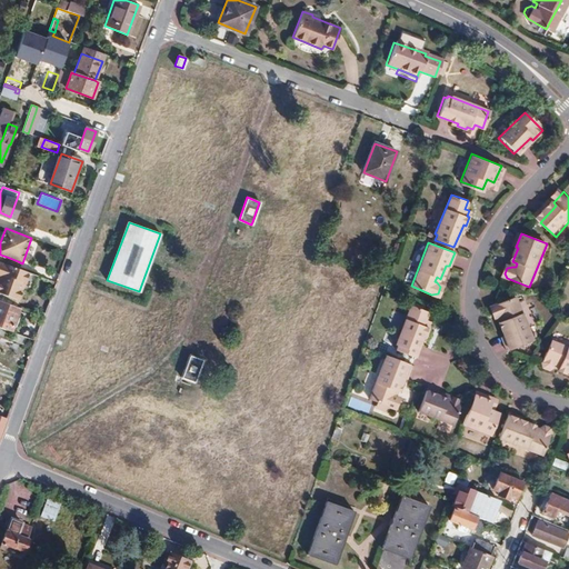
[(3,263),(16,267),(18,261),(7,257),(3,263)]
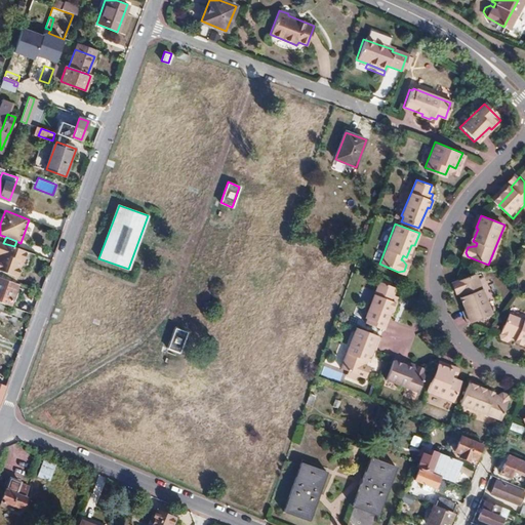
[(3,243),(0,241),(0,270),(16,276),(21,267),(23,260),(31,264),(34,254),(14,246),(3,243)]
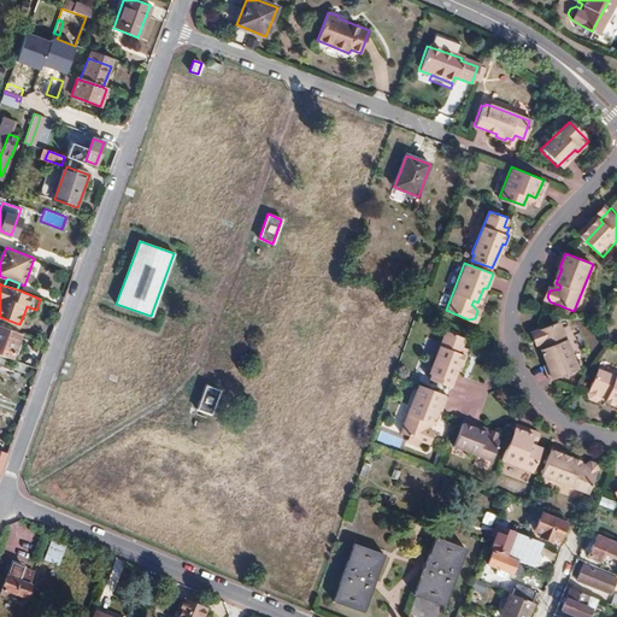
[(27,306),(24,313),(33,317),(36,310),(27,306)]
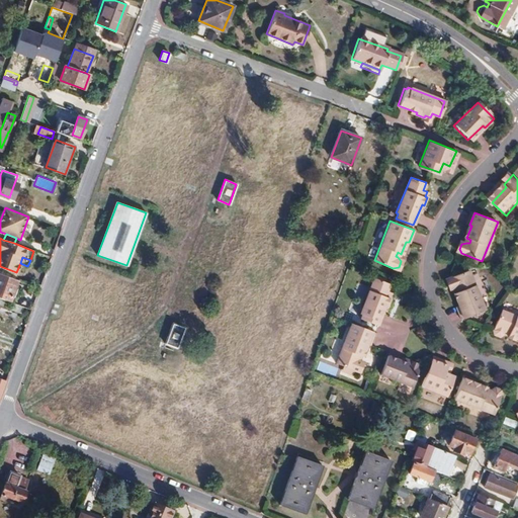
[(452,277),(448,282),(450,288),(454,289),(457,288),(459,292),(455,294),(460,306),(457,308),(462,320),(487,311),(470,271),(452,277)]
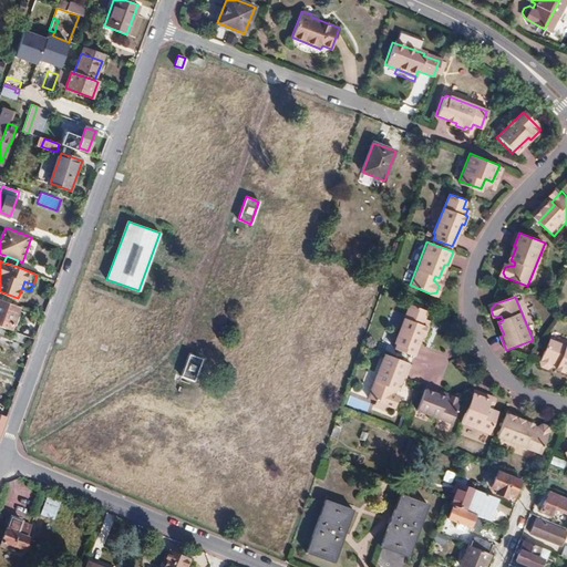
[(0,299),(0,326),(11,330),(20,307),(0,299)]
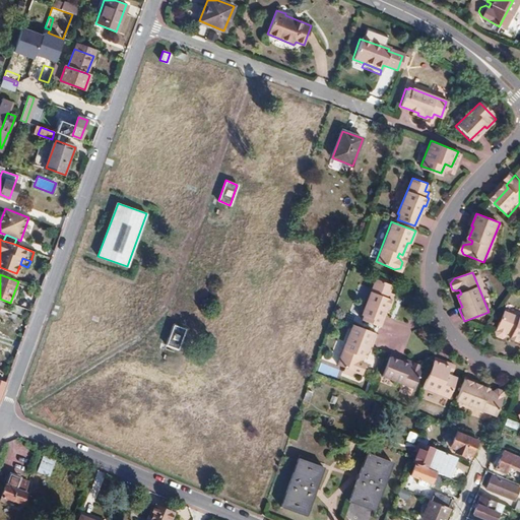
[(375,278),(360,314),(363,315),(361,319),(377,325),(385,306),(388,307),(390,300),(388,299),(390,293),(387,291),(390,284),(375,278)]
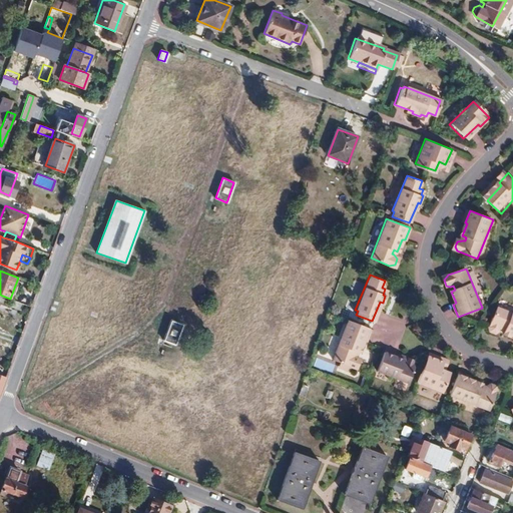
[(512,313),(500,308),(491,327),(493,332),(499,335),(501,333),(502,330),(507,332),(505,335),(512,337),(512,313)]
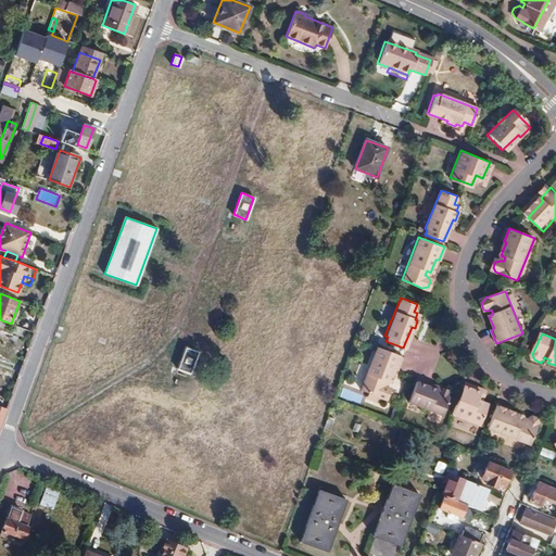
[(185,346),(177,368),(190,374),(198,352),(185,346)]
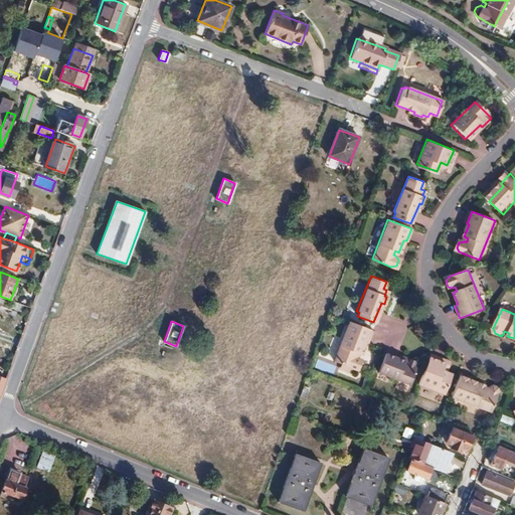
[(371,331),(347,321),(331,360),(349,368),(356,366),(358,361),(355,357),(353,356),(354,353),(358,354),(363,342),(366,343),(371,331)]
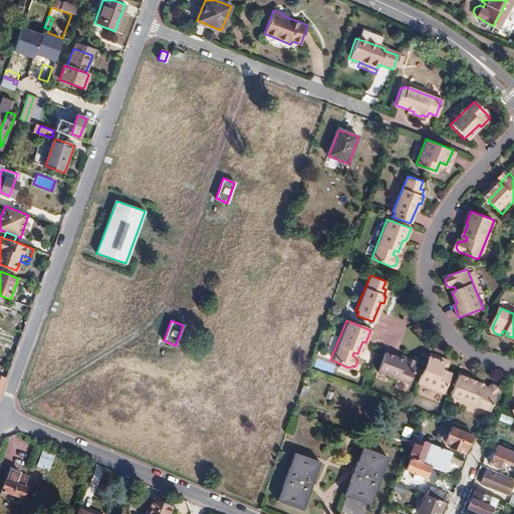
[(384,352),(377,370),(408,381),(417,361),(404,356),(403,359),(384,352)]
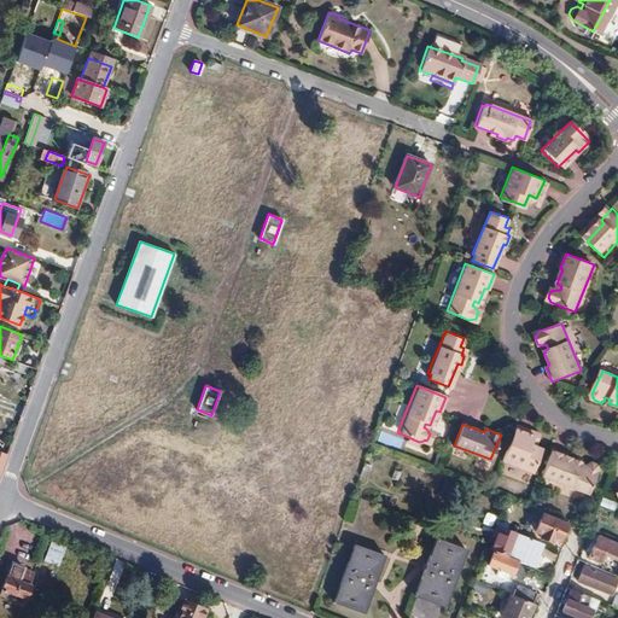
[(514,427),(502,459),(531,471),(541,448),(530,443),(534,435),(514,427)]
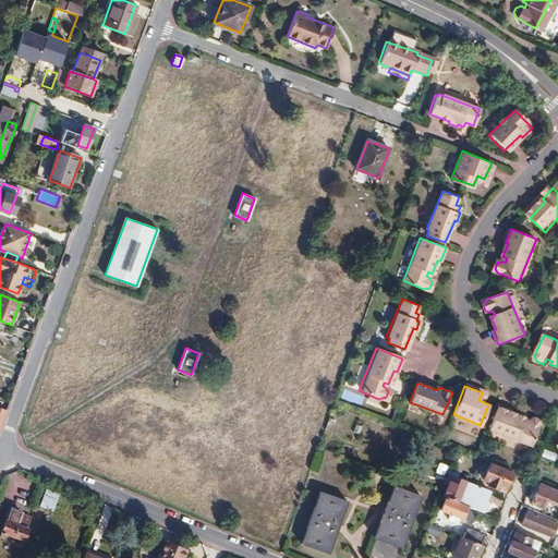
[(499,403),(488,428),(531,446),(540,425),(538,420),(532,416),(529,420),(528,422),(523,421),(524,416),(511,411),(512,409),(499,403)]
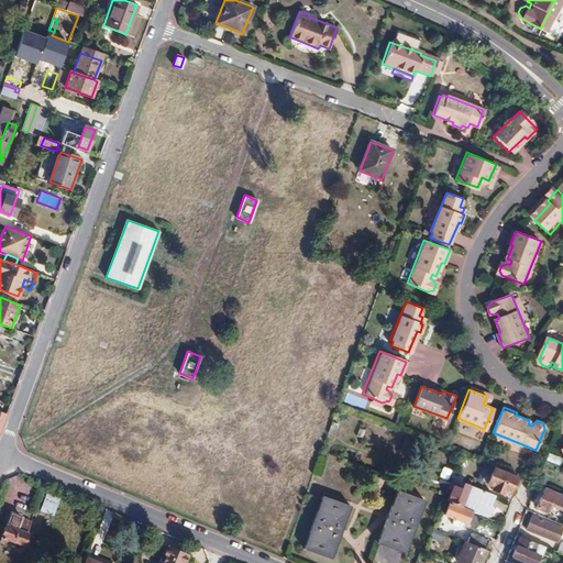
[(548,454),(545,461),(559,465),(561,459),(548,454)]
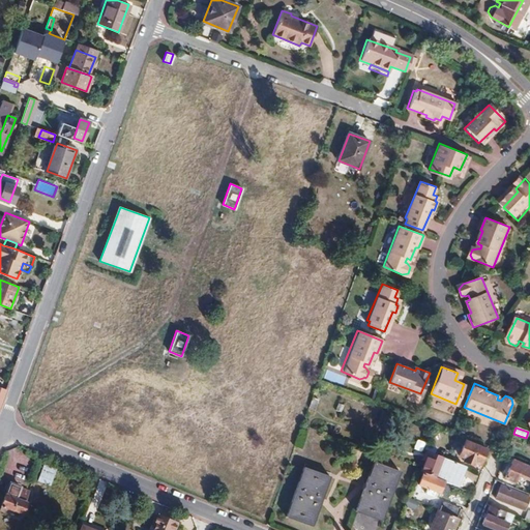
[(447,436),(465,442),(466,440),(453,434),(449,433),(447,436)]
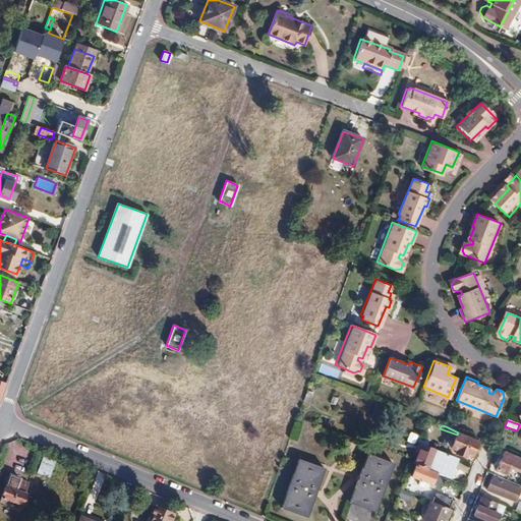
[(407,442),(413,444),(416,435),(409,432),(407,442)]
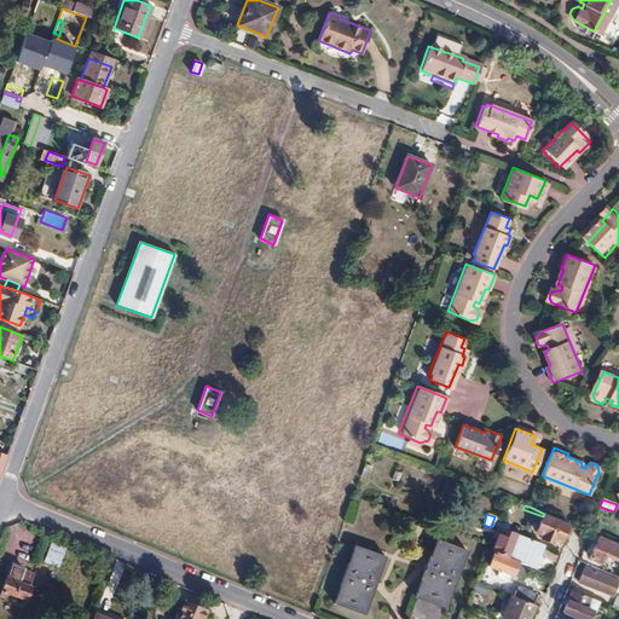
[(544,514),(543,516),(537,532),(543,534),(542,537),(554,542),(555,539),(557,541),(565,522),(544,514)]
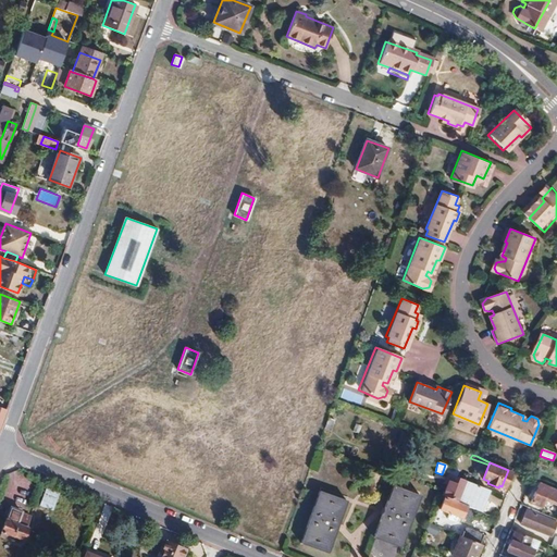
[(446,472),(456,475),(458,470),(448,466),(446,472)]
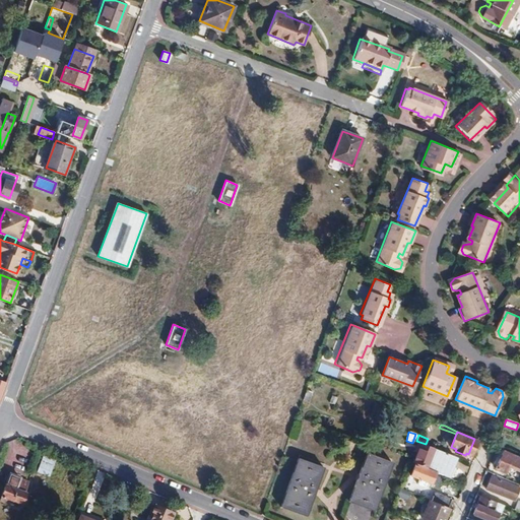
[(409,460),(415,463),(436,471),(447,475),(455,456),(426,444),(416,441),(410,457),(409,460)]
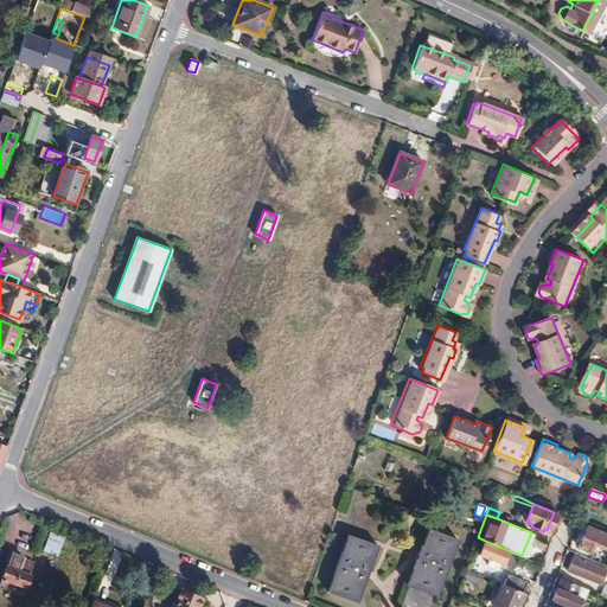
[(606,532),(587,525),(579,547),(589,550),(594,543),(606,548),(606,532)]
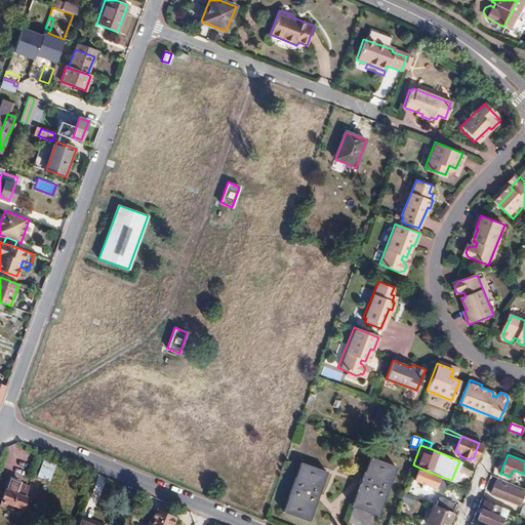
[(370,456),(352,506),(377,515),(396,467),(370,456)]
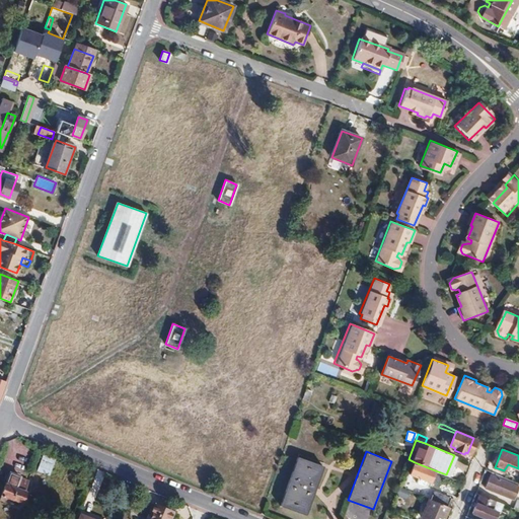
[(35,471),(49,476),(56,459),(43,454),(35,471)]
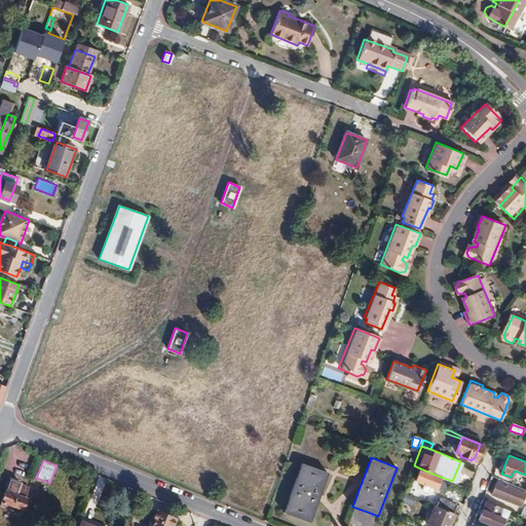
[(301,462),(284,512),(309,521),(327,472),(301,462)]
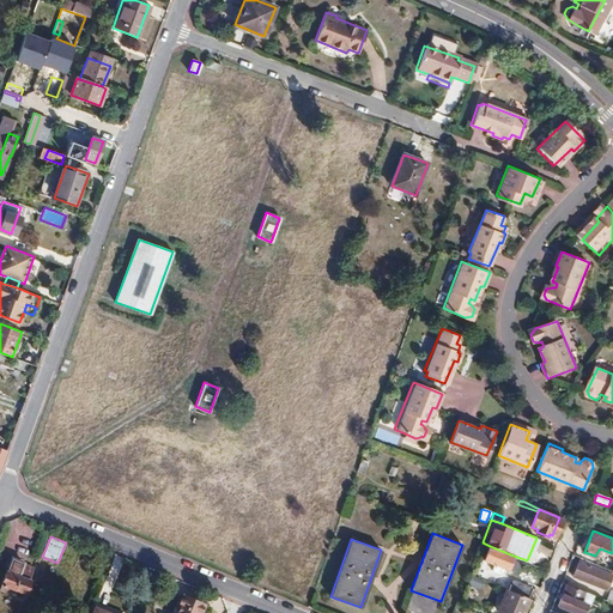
[(514,556),(490,546),(484,559),(495,563),(492,568),(501,571),(503,566),(508,569),(514,556)]
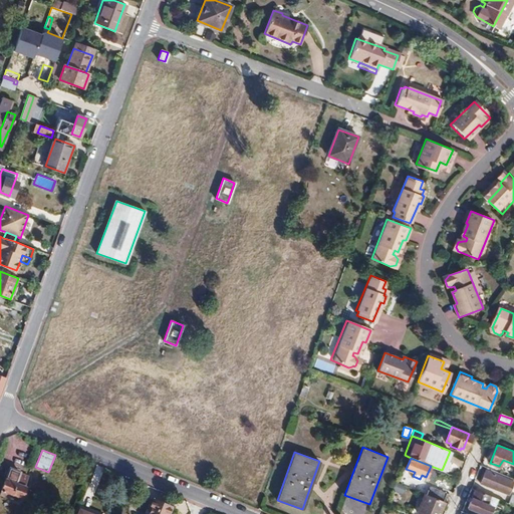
[(513,478),(487,467),(480,483),(507,494),(513,478)]
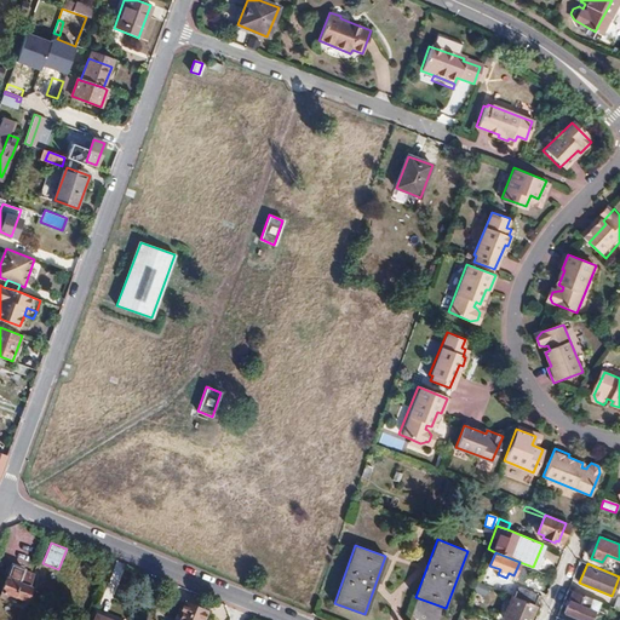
[(12,564),(1,596),(12,600),(13,598),(26,602),(27,600),(28,600),(32,589),(29,587),(33,574),(23,570),(24,568),(12,564)]
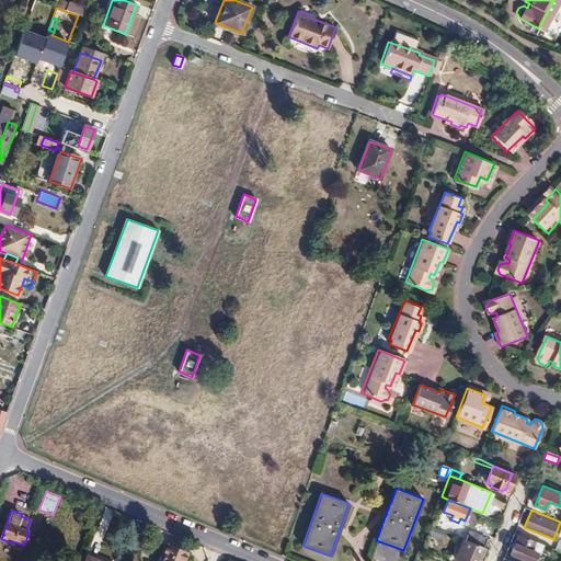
[(431,525),(439,528),(443,521),(434,516),(431,525)]
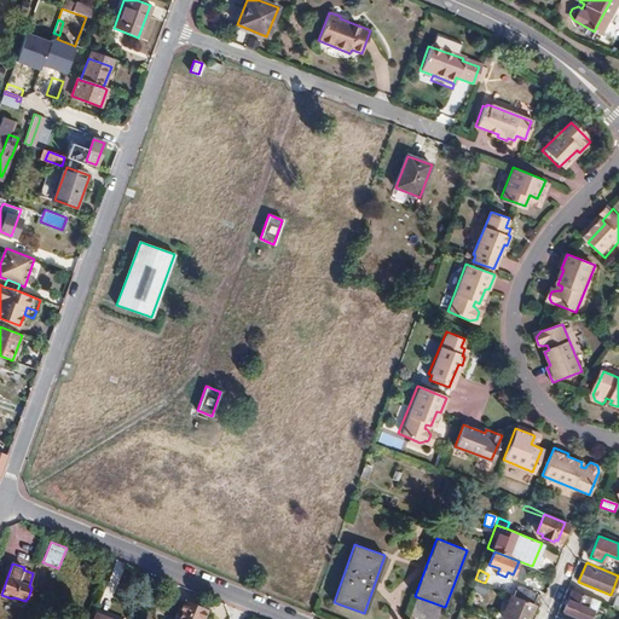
[(475,579),(473,586),(484,590),(487,584),(485,583),(475,579)]
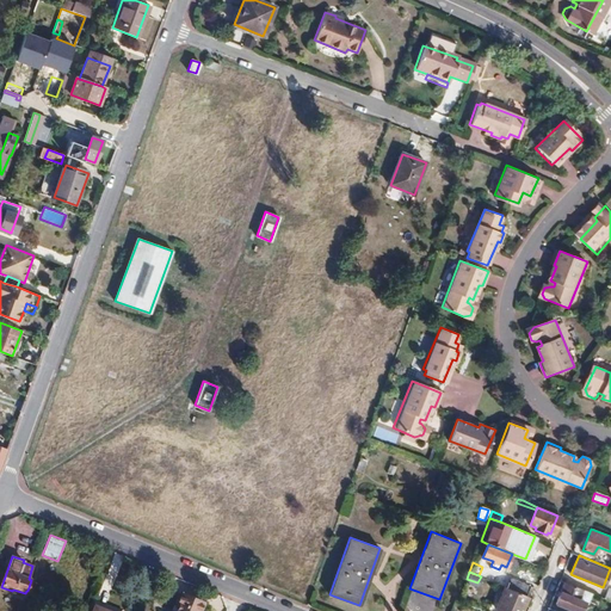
[(507,588),(526,596),(530,587),(511,579),(507,588)]
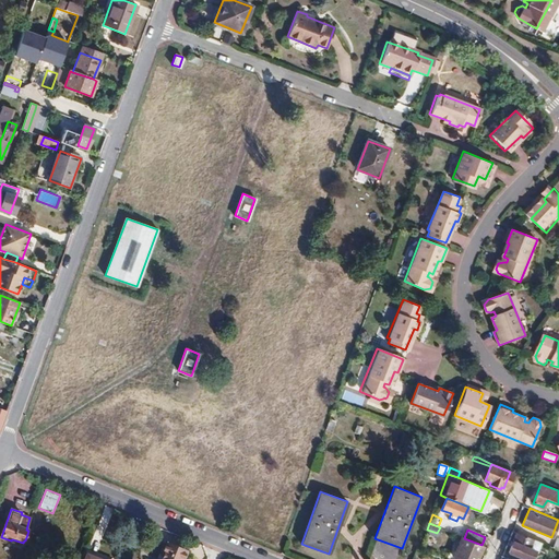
[(542,543),(516,533),(509,552),(525,558),(531,558),(535,551),(537,552),(542,543)]
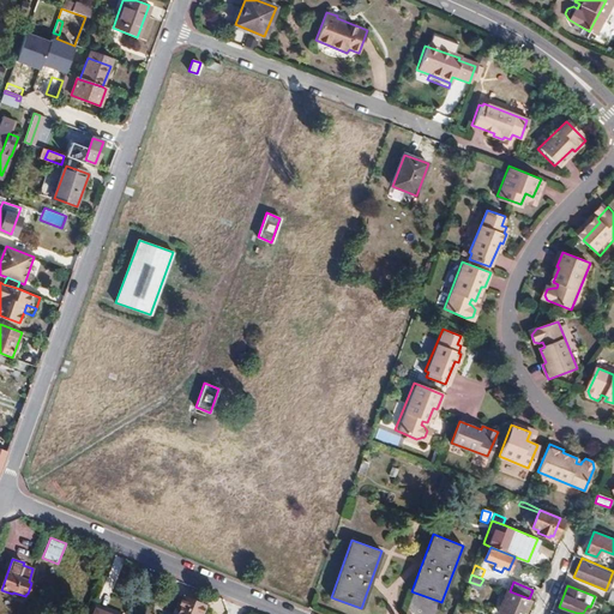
[(510,591),(509,590),(505,600),(500,597),(499,602),(503,603),(499,612),(504,613),(521,613),(523,609),(525,609),(530,600),(529,599),(510,591)]
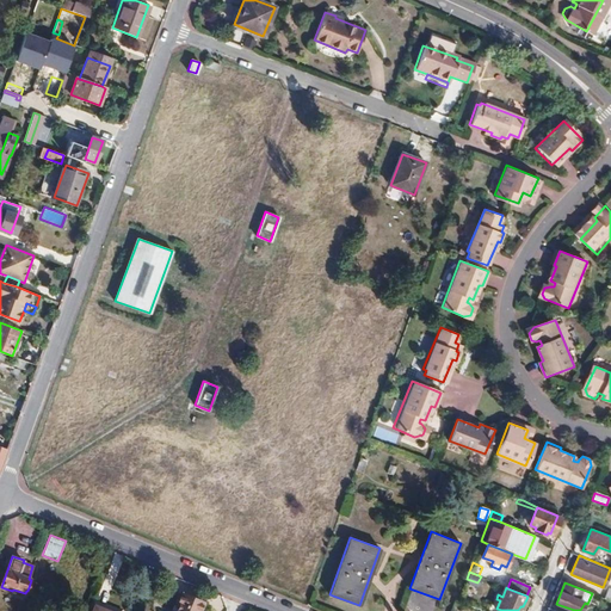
[(179,592),(172,610),(198,610),(202,602),(179,592)]
